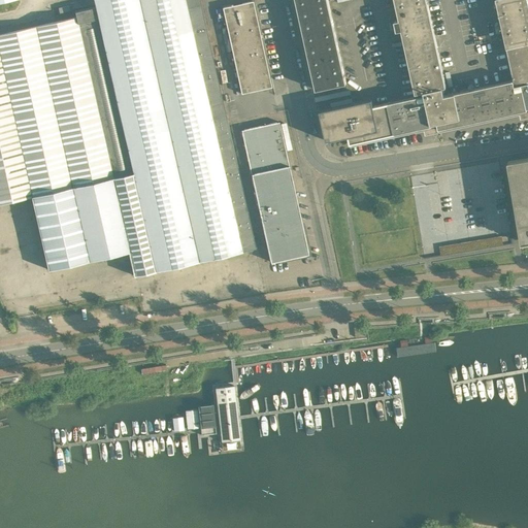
[(93,0),(95,7),(108,73),(154,271),(198,261),(241,251),(255,248),(241,187),(198,0),(93,0)]
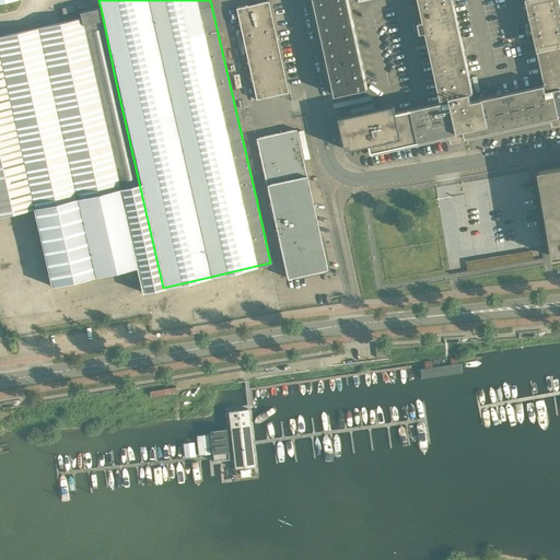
[(349,6),(347,0),(314,0),(335,95),(368,88),(349,6)]
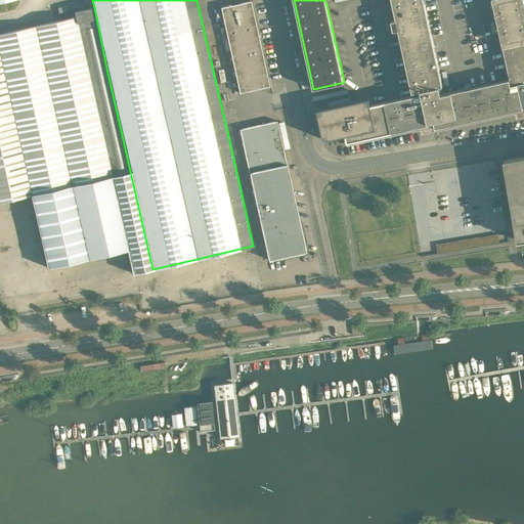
[(412,93),(412,95),(368,105),(367,98),(317,110),(323,140),(346,135),(347,142),(428,125),(428,123),(434,122),(435,128),(523,108),(523,107),(523,106),(523,0),(492,0),(500,38),(510,79),(508,80),(445,93),(441,94),(439,87),(442,86),(423,0),(391,0),(396,17),(396,19),(391,22),(393,29),(393,30),(394,30),(394,31),(395,31),(398,30),(399,34),(412,93)]
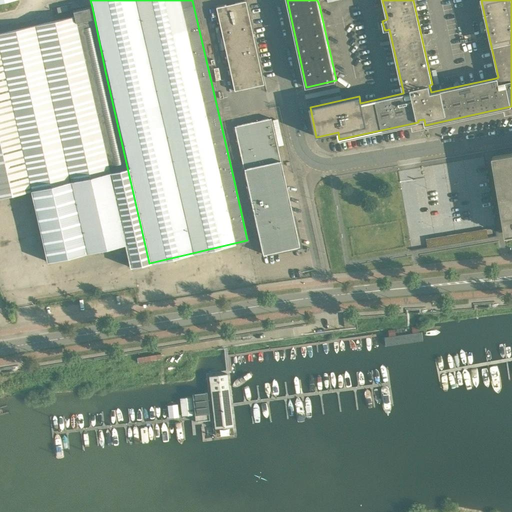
[(245,1),(215,7),(233,91),(263,84),(245,1)]
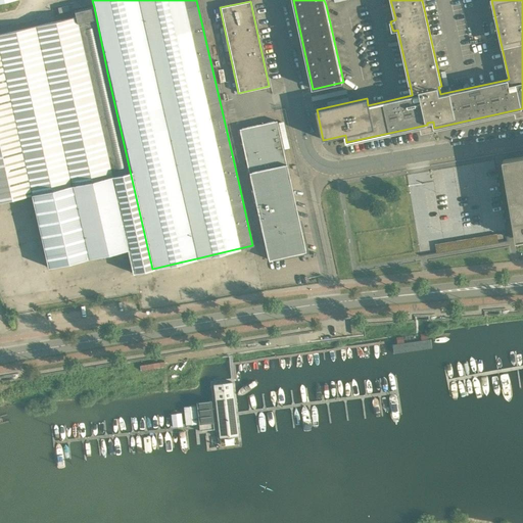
[(132,273),(152,269),(107,73),(94,7),(74,11),(75,16),(35,26),(0,33),(0,201),(31,195),(47,267),(126,249),(132,273)]
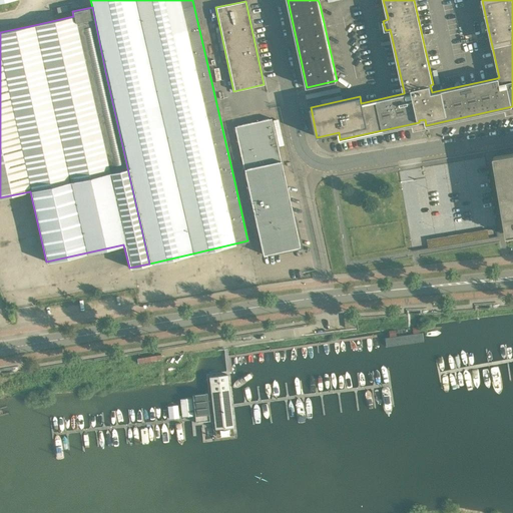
[(271,118),(233,126),(262,254),(299,246),(271,118)]
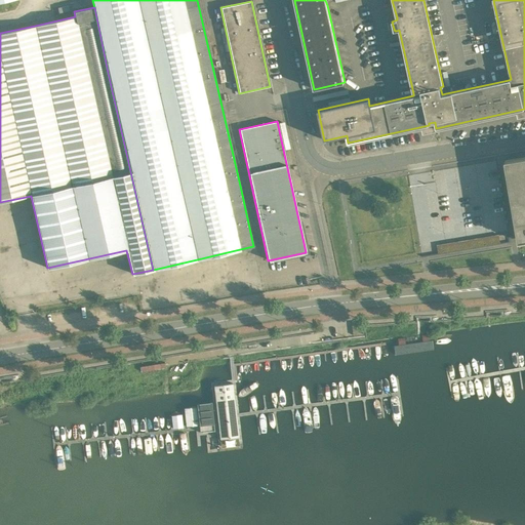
[(519,241),(524,239),(524,157),(506,160),(519,241)]
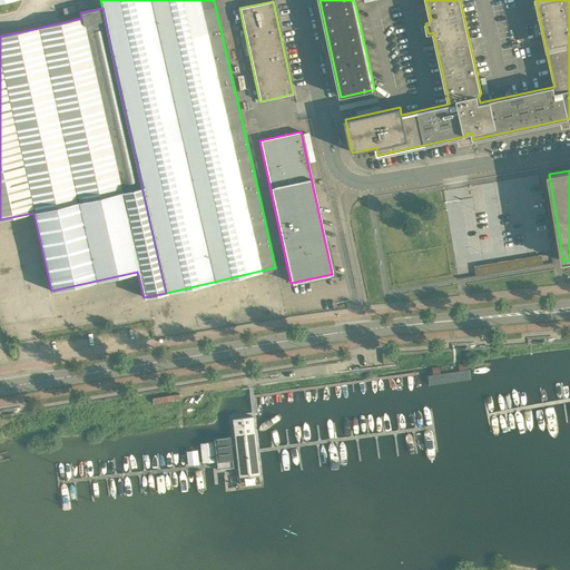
[(155,402),(182,397),(180,392),(154,396),(155,402)]
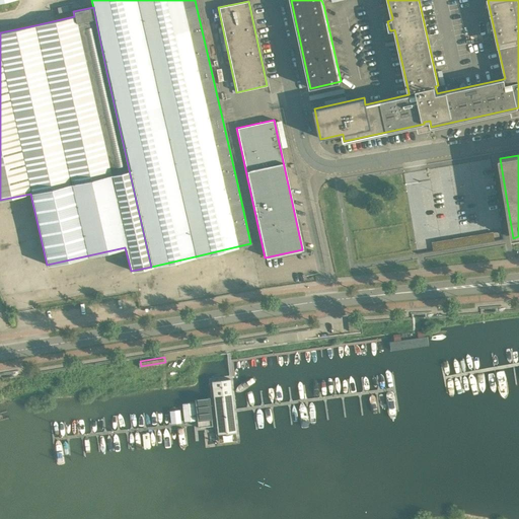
[(229,379),(211,381),(217,435),(235,433),(229,379)]
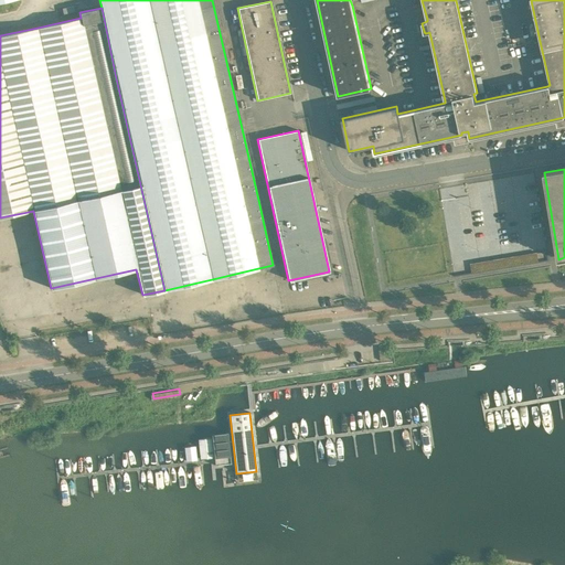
[(22,456),(9,458),(0,460),(0,470),(11,467),(24,462),(22,456)]
